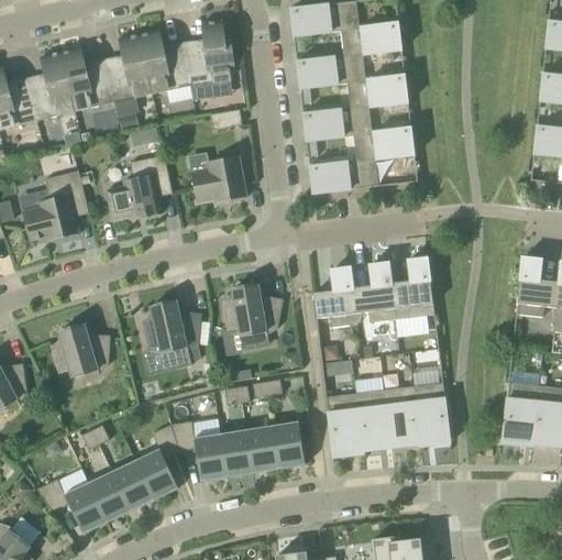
[(352,0),(290,8),(290,12),(294,35),(302,34),(341,30),(359,28),(359,25),(355,0),(352,0)]
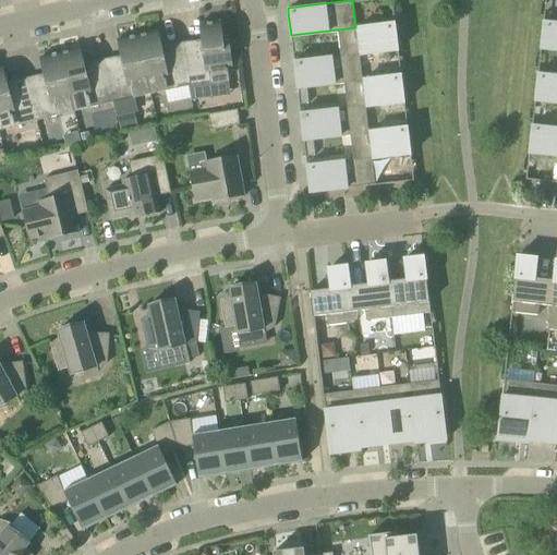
[(544,8),(543,20),(554,21),(555,9),(544,8)]
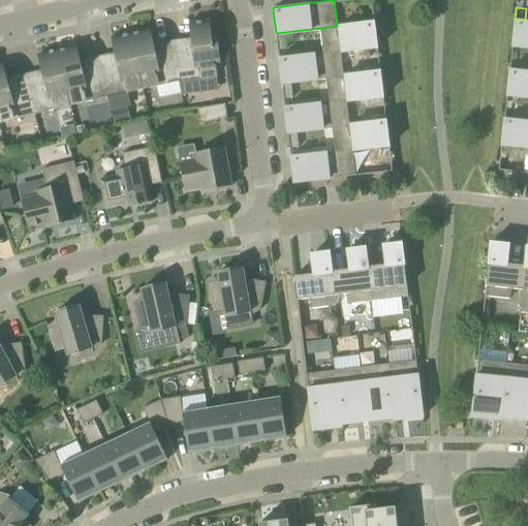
[(220,61),(217,30),(211,31),(210,18),(189,21),(191,36),(172,38),(179,80),(202,76),(215,73),(214,61),(220,61)]
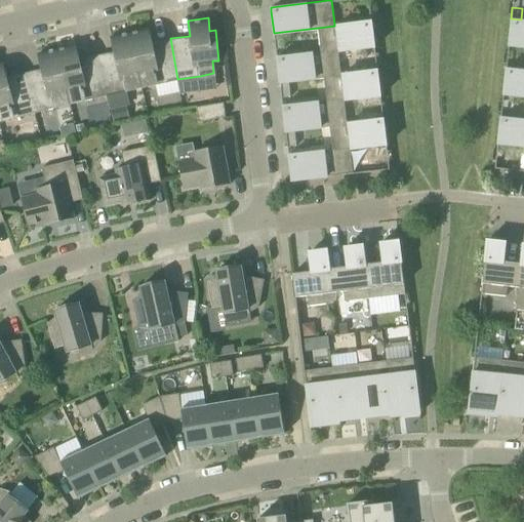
[(523,19),(521,19),(511,18),(508,44),(523,45),(523,19)]
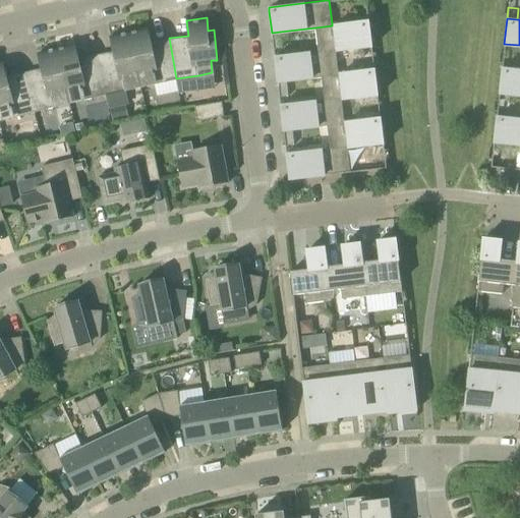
[(335,50),(371,45),(368,19),(332,23),(332,25),(315,27),(318,50),(319,52),(335,50)]
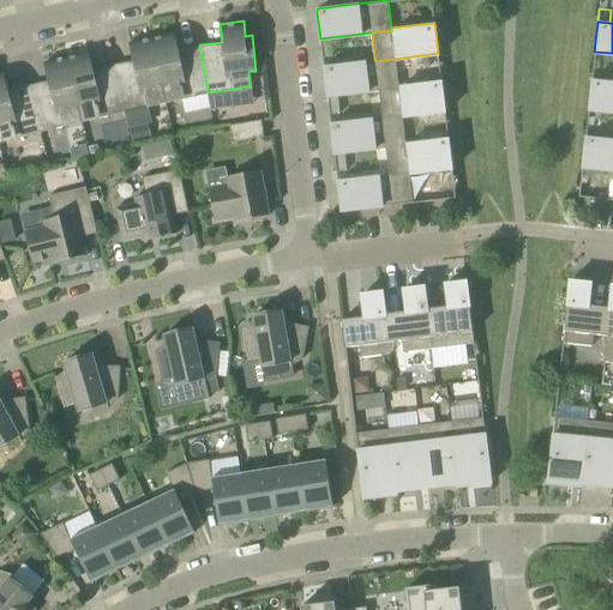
[(208,92),(199,44),(179,49),(174,31),(152,36),(166,101),(208,92)]
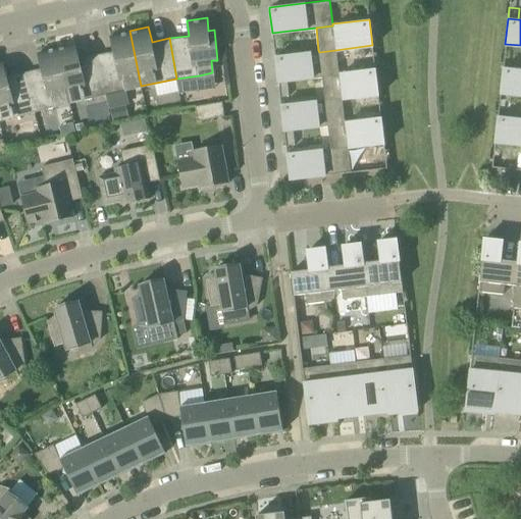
[(141,86),(129,31),(110,35),(113,50),(96,54),(105,94),(141,86)]
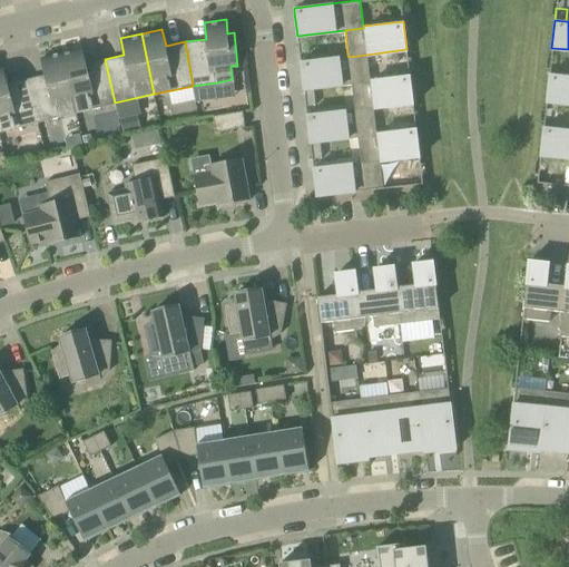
[(306,35),(297,36),(298,51),(307,50),(306,35)]
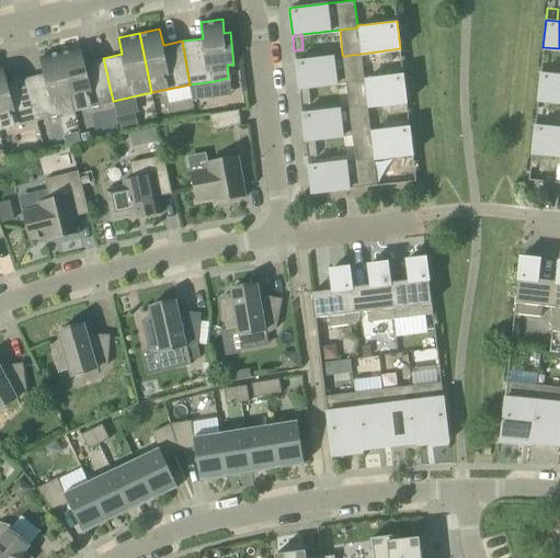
[(113,101),(103,58),(84,63),(81,46),(60,52),(75,110),(113,101)]
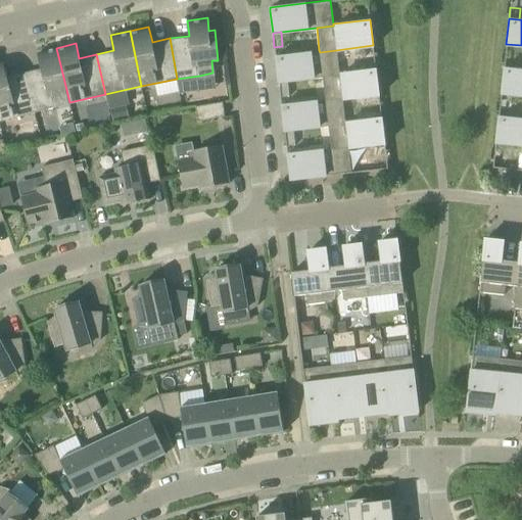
[(69,102),(56,48),(37,52),(41,67),(24,72),(34,110),(69,102)]
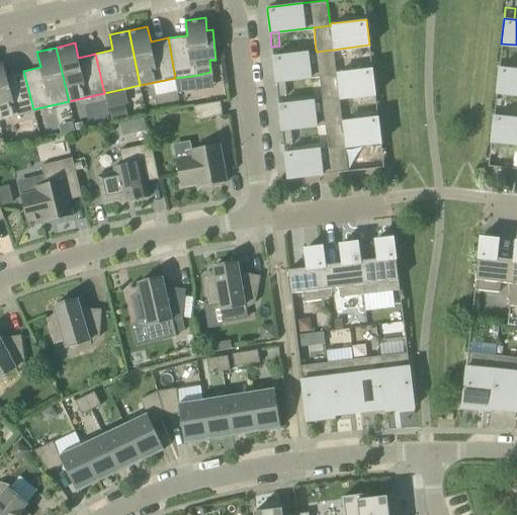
[(316,50),(273,55),(276,81),(283,80),(319,76),(336,74),(336,72),(333,50),(317,52),(316,50)]
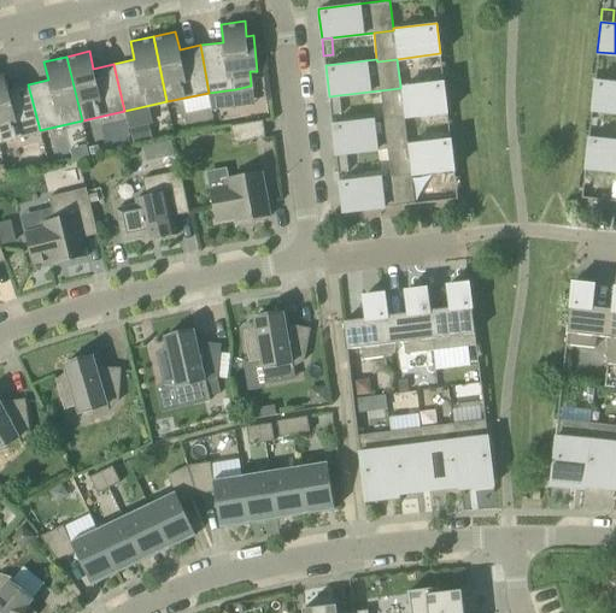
[(0,141),(40,130),(28,84),(9,89),(4,72),(0,72),(0,141)]
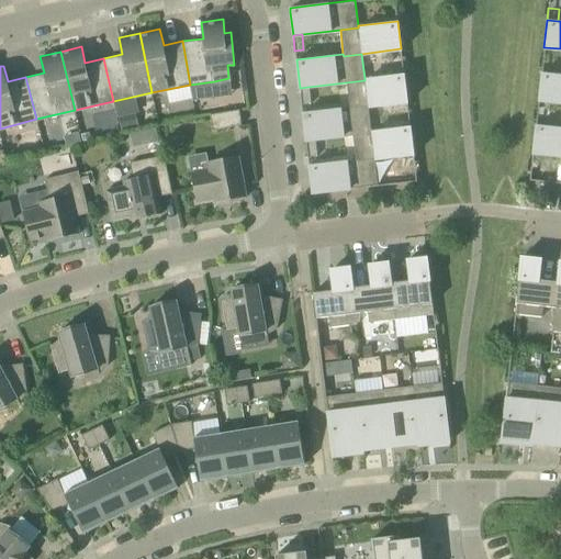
[(560,74),(541,71),(538,100),(560,102),(560,74)]
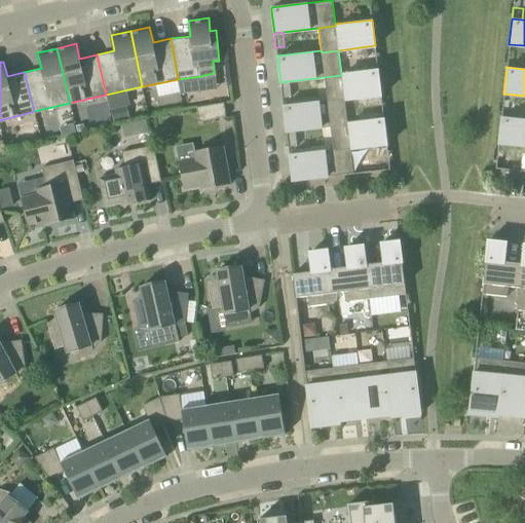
[(381,95),(378,69),(341,73),(341,75),(324,77),(327,100),(327,101),(344,99),(381,95)]
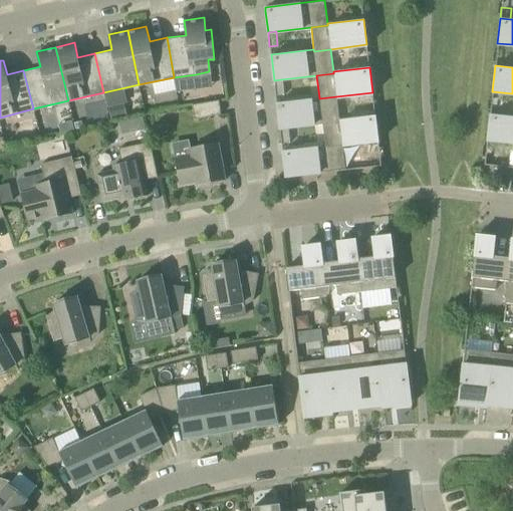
[(281,79),(274,80),(275,94),(283,93),(281,79)]
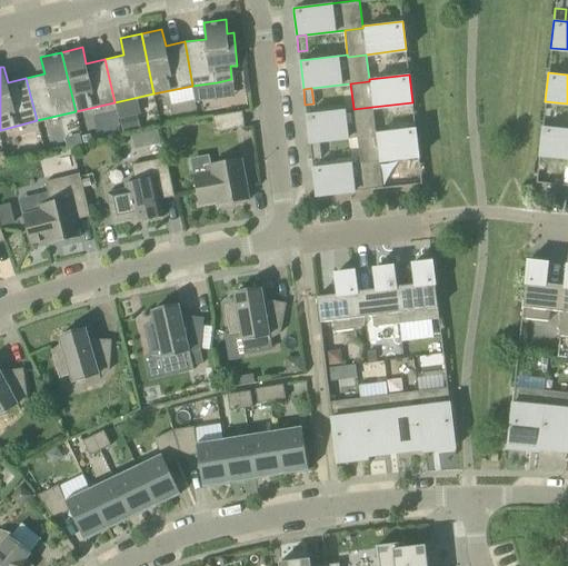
[(354,108),(306,113),(309,141),(318,140),(357,136),(376,133),(376,131),(372,107),(354,109),(354,108)]
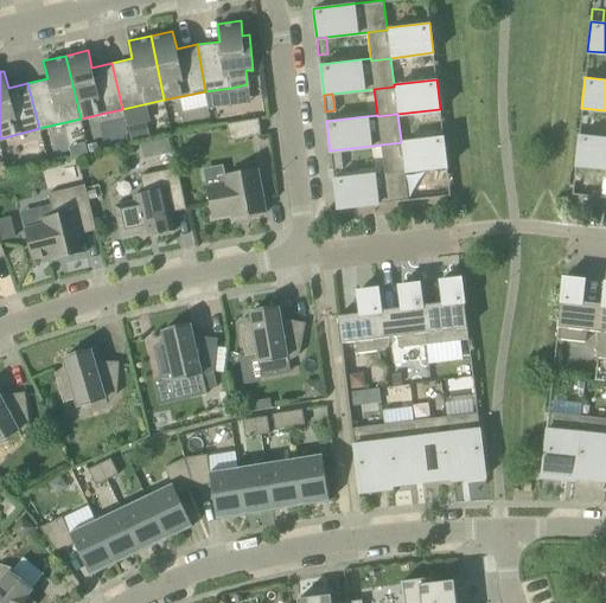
[(261,133),(259,116),(225,122),(229,139),(261,133)]
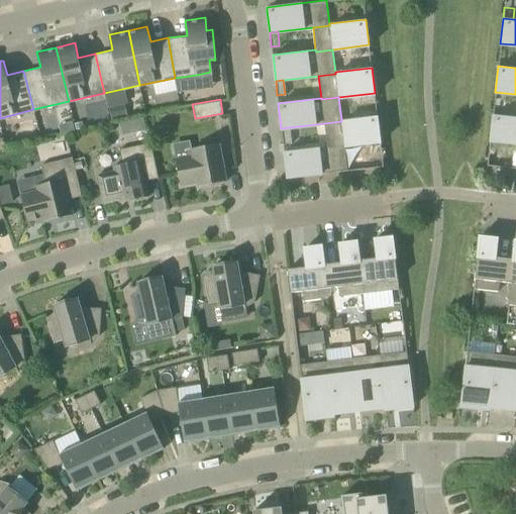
[(123,101),(108,104),(111,118),(126,114),(123,101)]
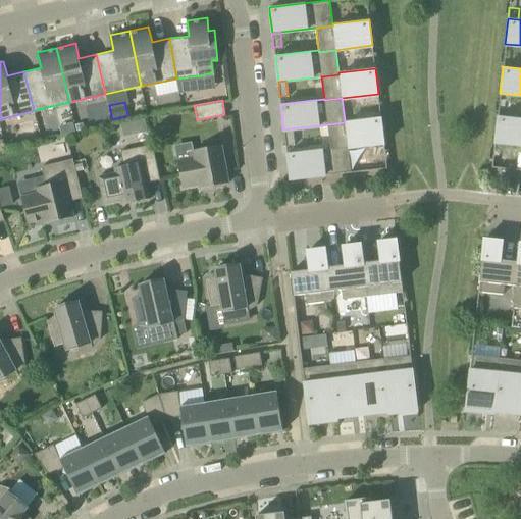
[(520,117),(498,115),(495,142),(520,144),(520,117)]
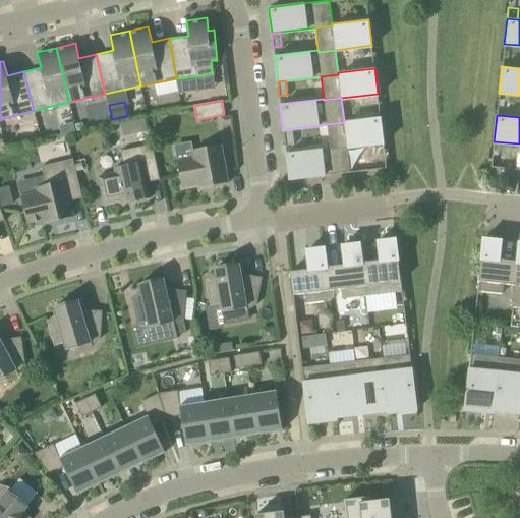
[(384,142),(381,116),(344,120),(344,122),(327,124),(330,147),(330,149),(347,147),(384,142)]
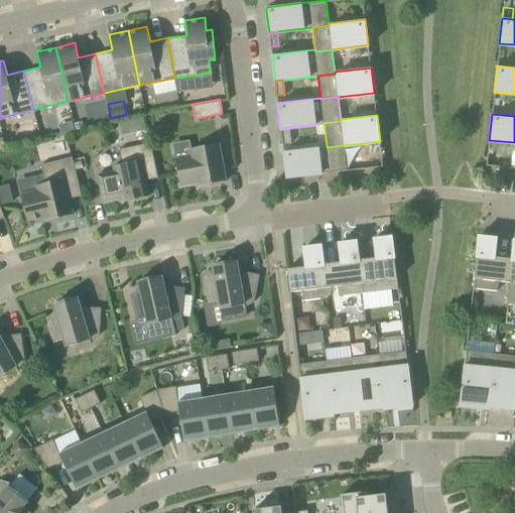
[(144,116),(128,119),(130,133),(147,130),(144,116)]
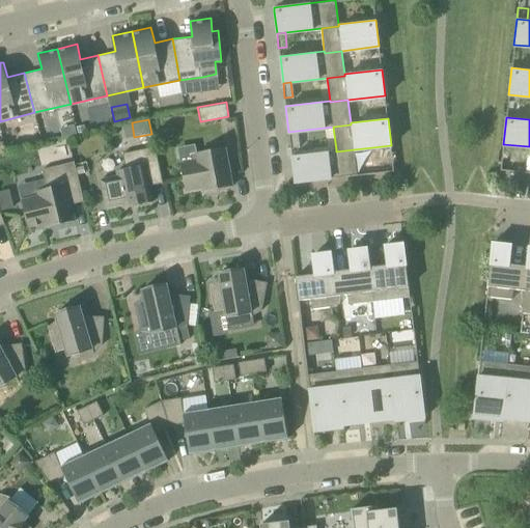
[(76,126),(78,132),(85,130),(84,123),(76,126)]
